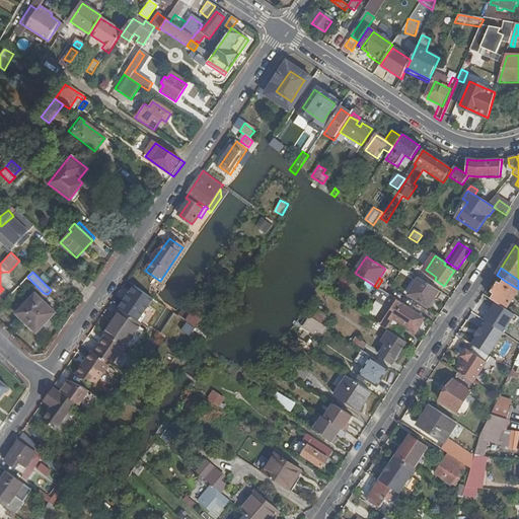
[(409,295),(428,307),(434,298),(438,291),(420,279),(409,295)]
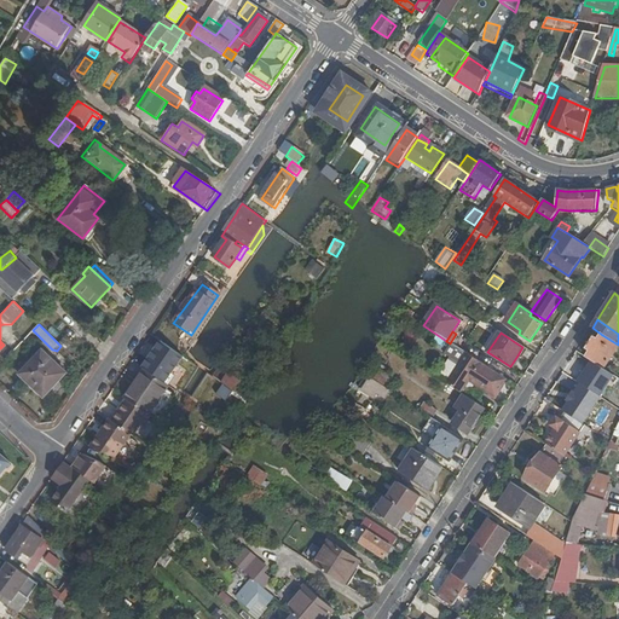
[(588,350),(591,352),(586,359),(602,369),(618,345),(602,335),(597,342),(594,340),(588,350)]
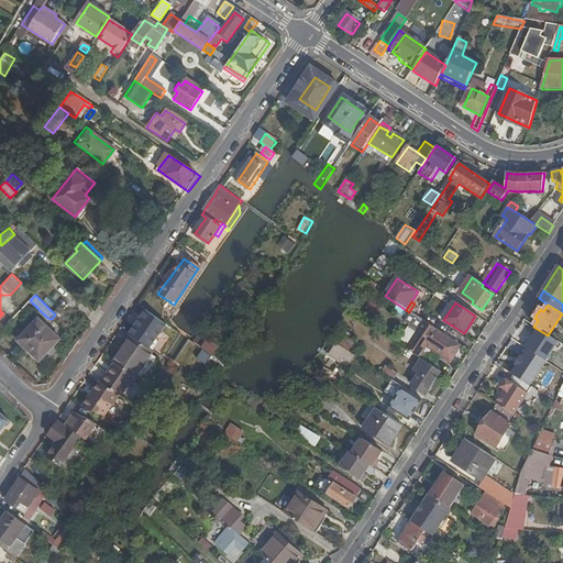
[(479,319),(475,316),(471,323),(474,326),(479,319)]
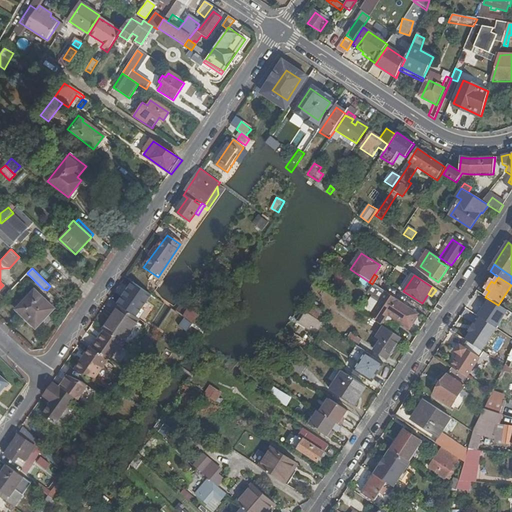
[(128,289),(117,304),(119,306),(136,317),(147,302),(128,289)]
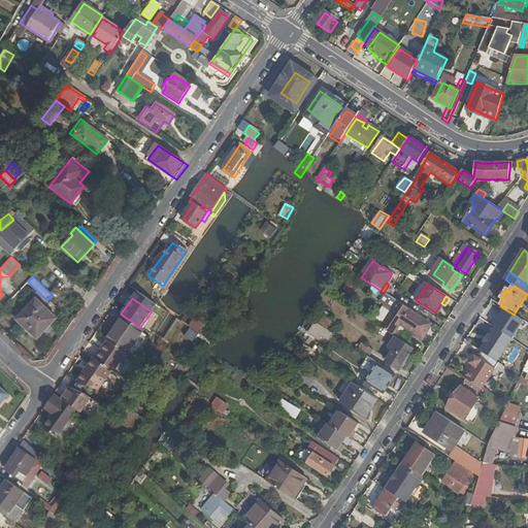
[(55,318),(35,299),(15,319),(36,338),(55,318)]
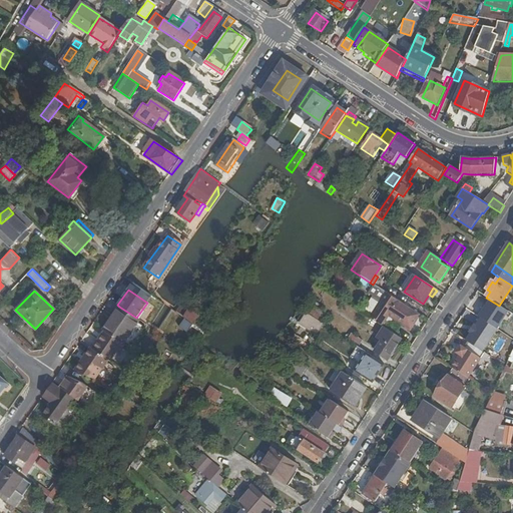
[(421,316),(387,294),(370,319),(383,327),(389,318),(410,332),(421,316)]
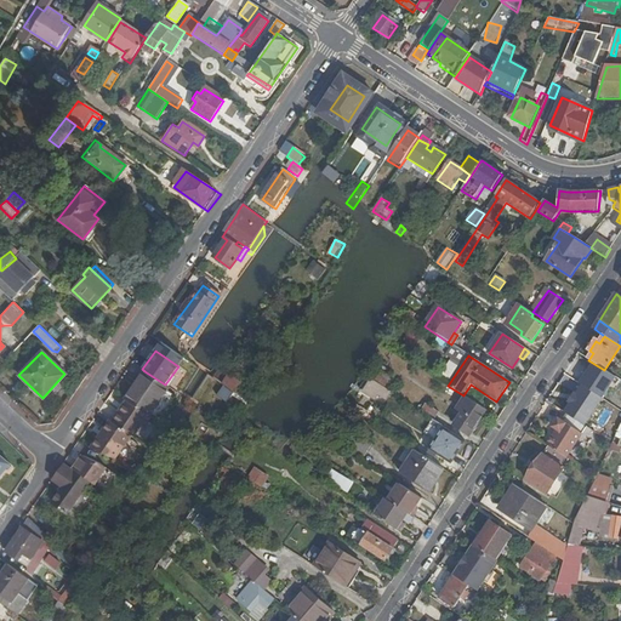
[(445,375),(453,379),(459,363),(450,360),(445,375)]
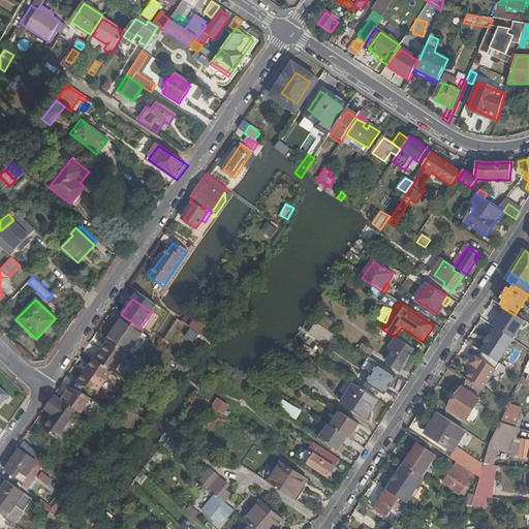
[(333,322),(322,315),(317,323),(325,329),(328,330),(333,322)]
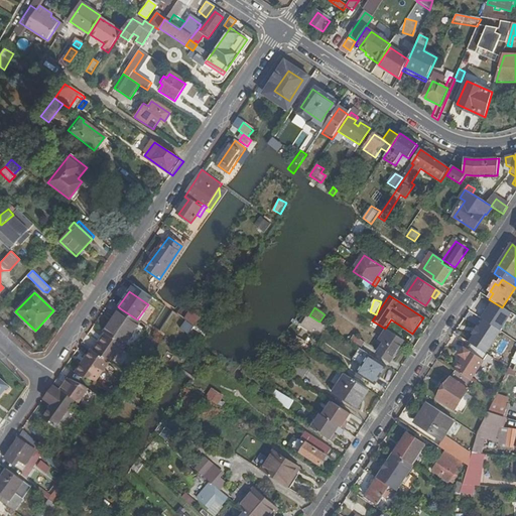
[(137,319),(120,308),(104,332),(108,335),(124,345),(125,345),(141,323),(137,319)]
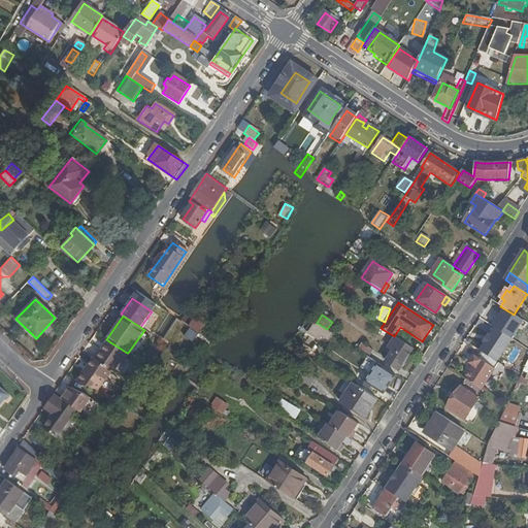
[(201,332),(207,324),(197,317),(191,325),(201,332)]
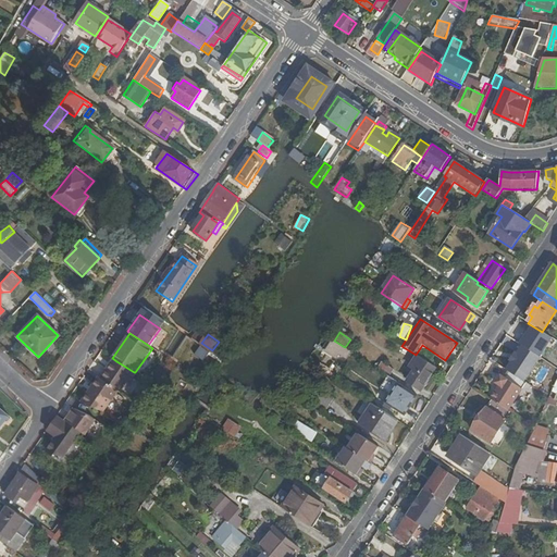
[(343,346),(334,341),(316,368),(323,373),(343,346)]
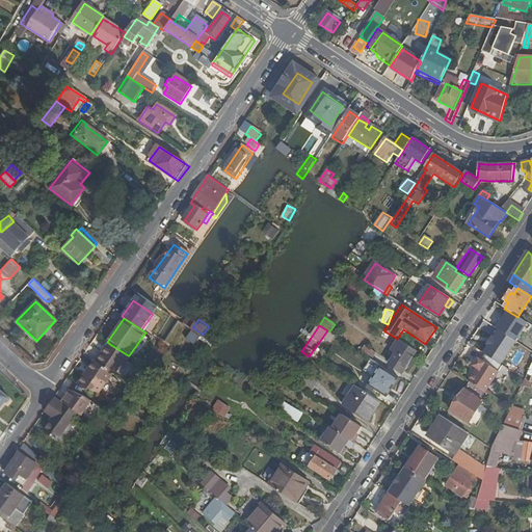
[(501,327),(484,350),(505,364),(521,341),(501,327)]
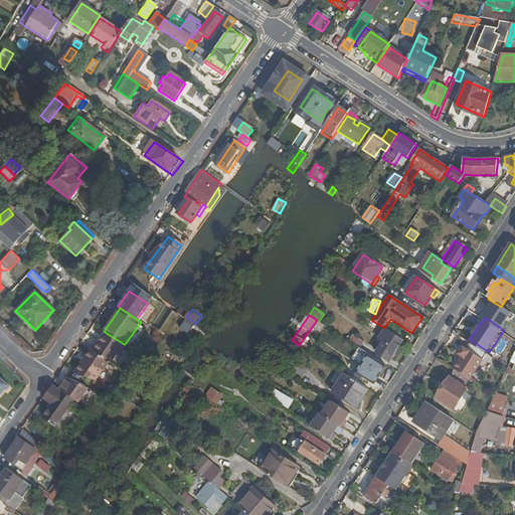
[(376,353),(389,361),(403,341),(386,329),(378,340),(383,344),(376,353)]
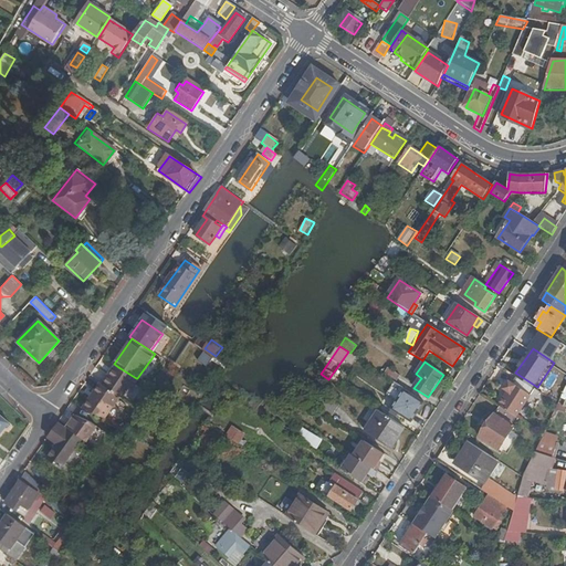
[(136,378),(118,367),(105,386),(121,396),(122,398),(136,378)]
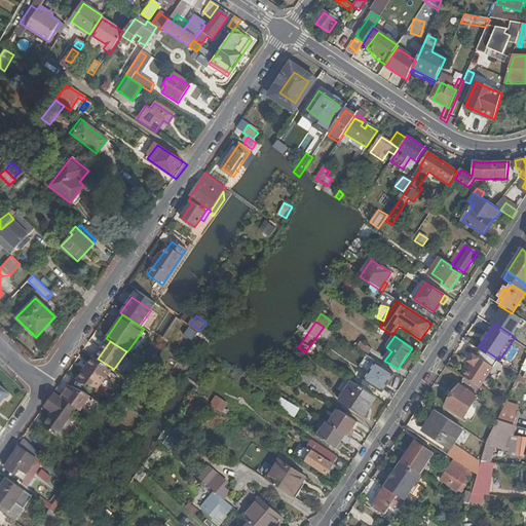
[(362,342),(358,348),(368,355),(372,349),(362,342)]
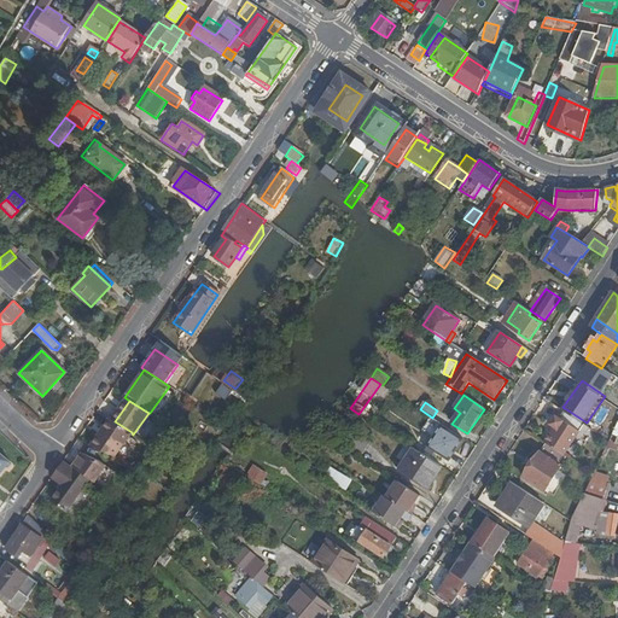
[(547,427),(552,430),(542,443),(563,456),(583,426),(563,413),(559,419),(555,417),(547,427)]
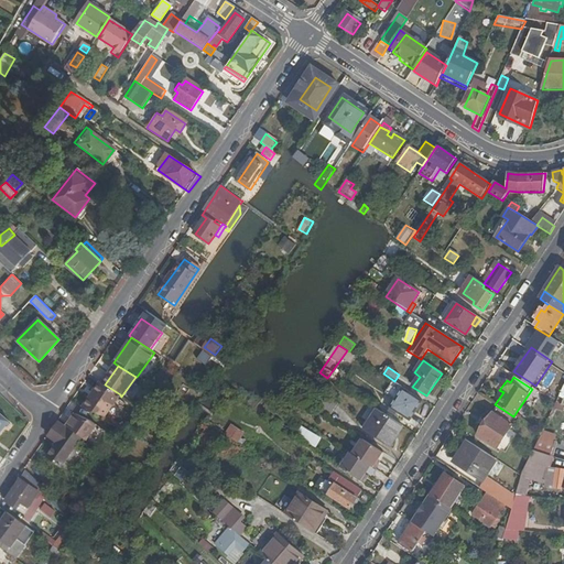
[(105,384),(100,382),(83,407),(105,416),(120,394),(105,384)]
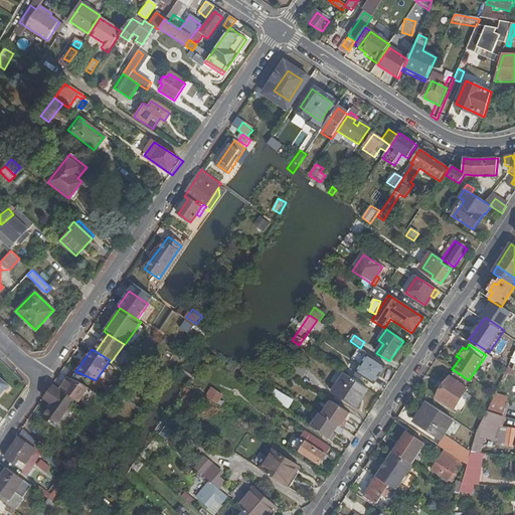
[(385,367),(368,355),(356,372),(363,377),(374,384),(385,367)]
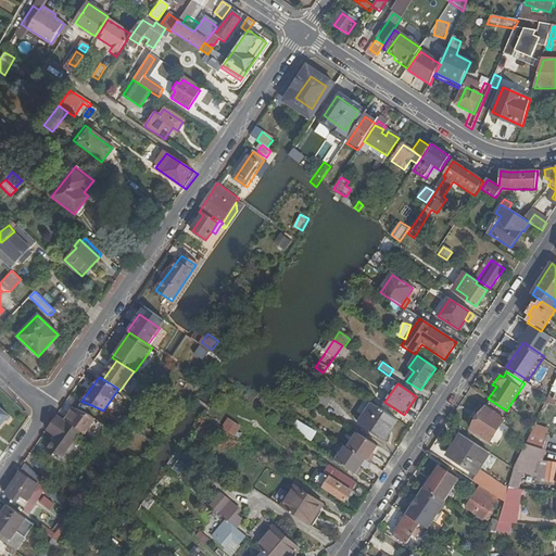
[(491,402),(469,431),(488,444),(508,415),(491,402)]
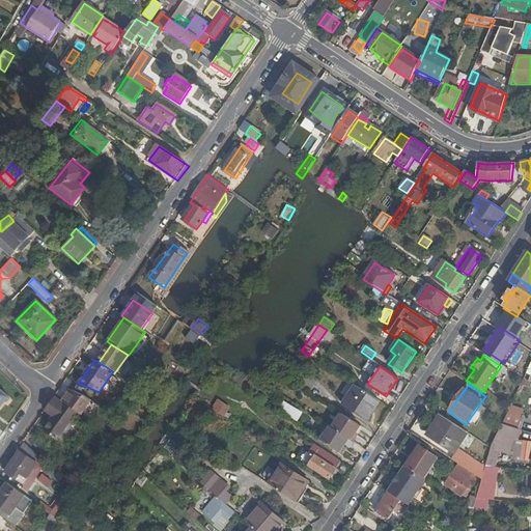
[(343,407),(367,422),(381,402),(357,387),(343,407)]
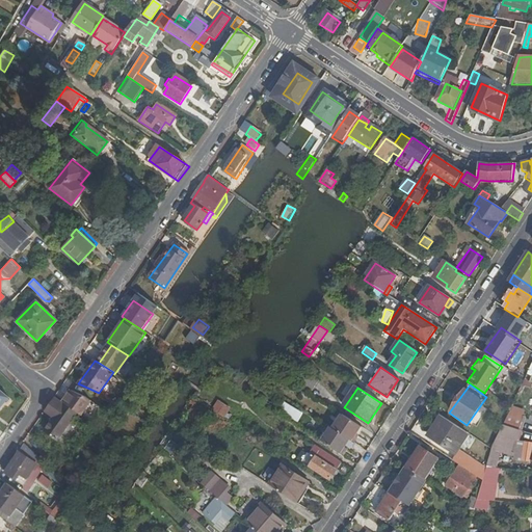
[(91,400),(70,390),(61,401),(68,405),(78,413),(79,414),(81,415),(91,400)]
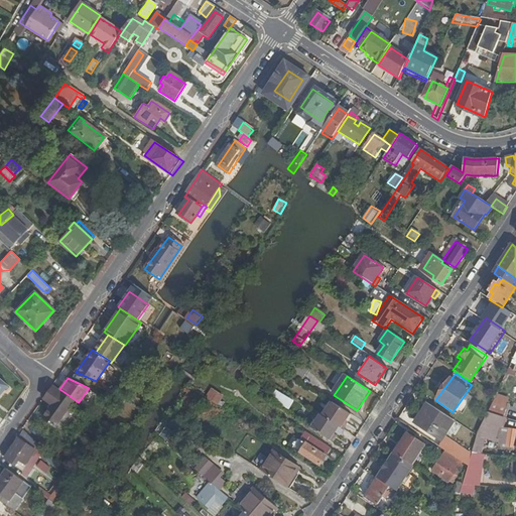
[(44,418),(58,427),(77,401),(76,400),(66,393),(66,394),(54,387),(45,400),(53,406),(44,418)]
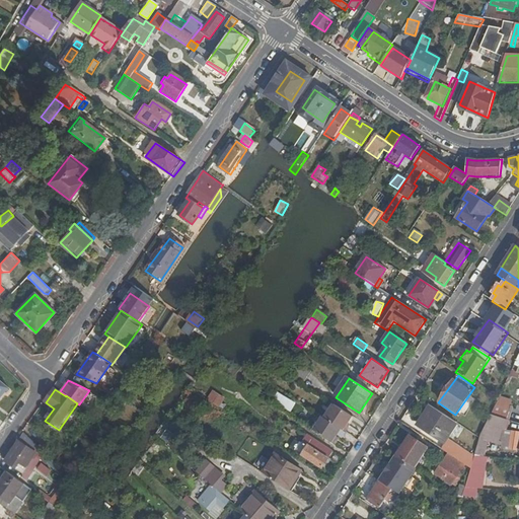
[(221,406),(227,397),(214,389),(208,398),(221,406)]
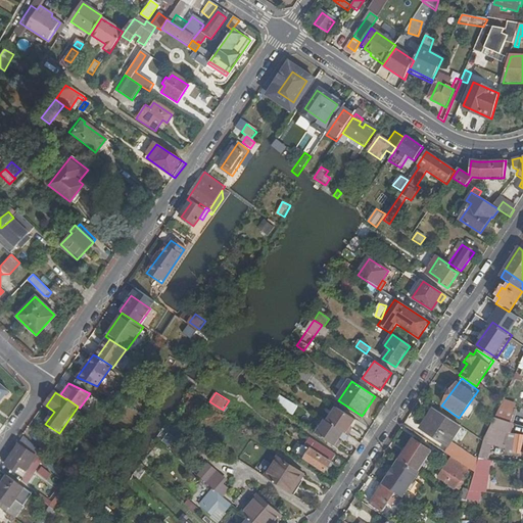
[(281,394),(275,403),(295,415),(300,406),(281,394)]
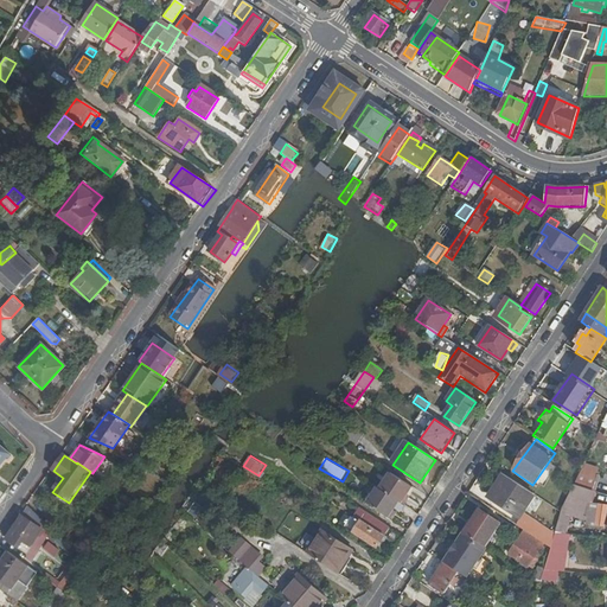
[(583,466),(582,468),(580,471),(596,477),(599,472),(583,466)]
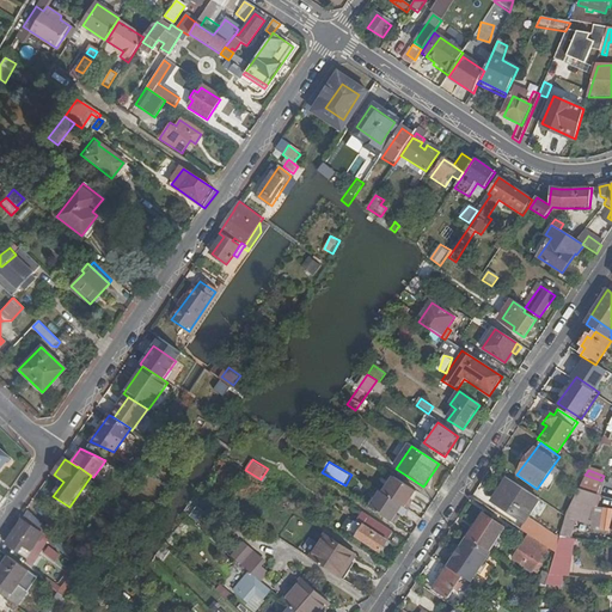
[(601,481),(585,475),(577,491),(595,496),(597,496),(601,481)]
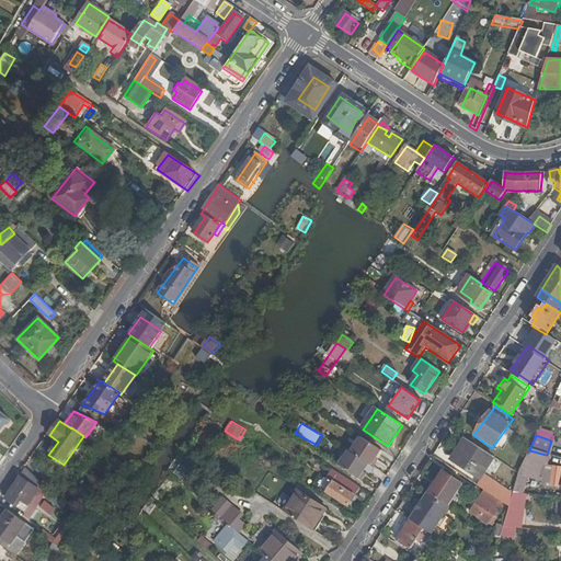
[(380,450),(362,438),(352,454),(367,464),(370,466),(374,459),(380,450)]
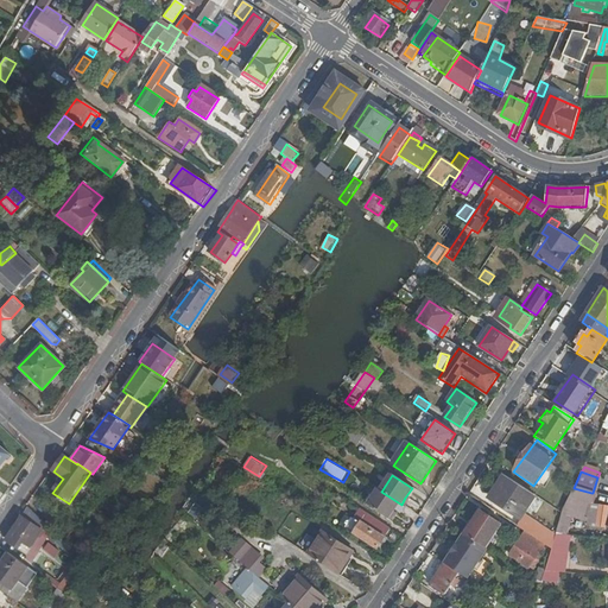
[(219,477),(210,491),(217,495),(226,482),(219,477)]
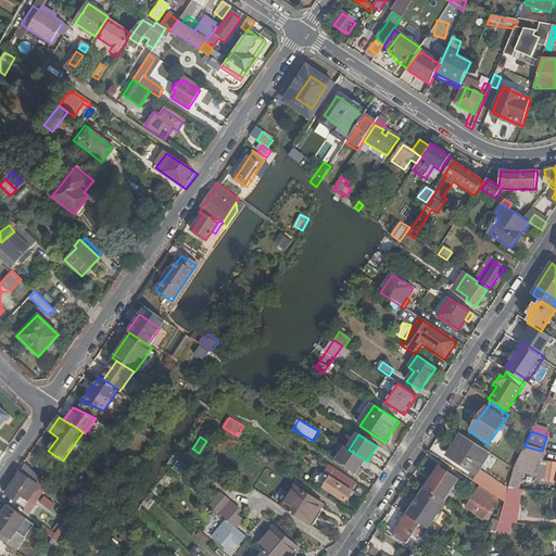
[(454,449),(456,450),(450,458),(475,475),(489,455),(462,438),(457,445),(454,449)]
